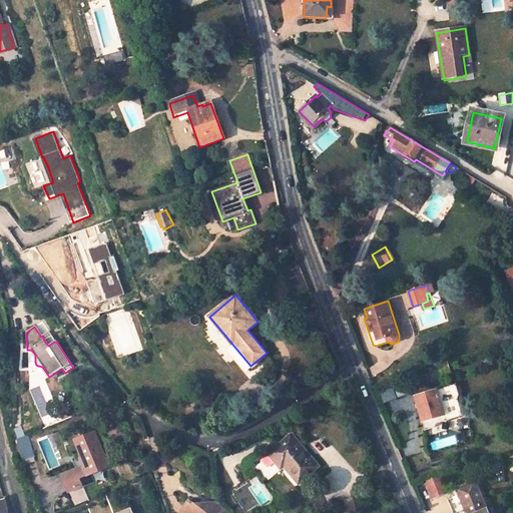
[(48,346),(54,342),(51,337),(44,341),(48,346)]
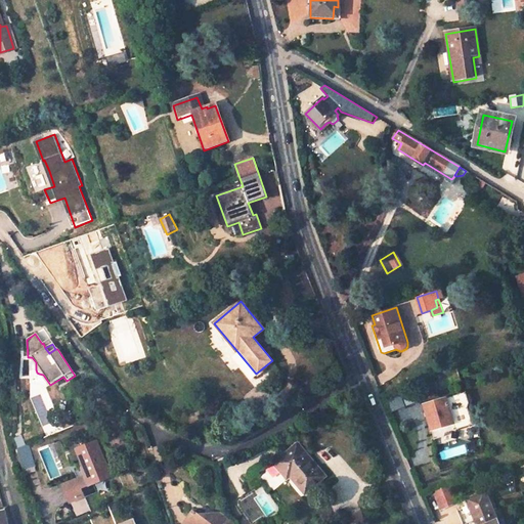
[(36,362),(32,357),(28,357),(36,369),(36,362)]
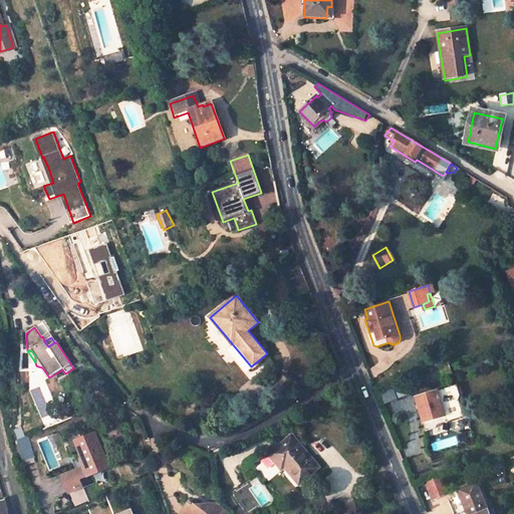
[(46,379),(49,377),(42,367),(38,366),(46,379)]
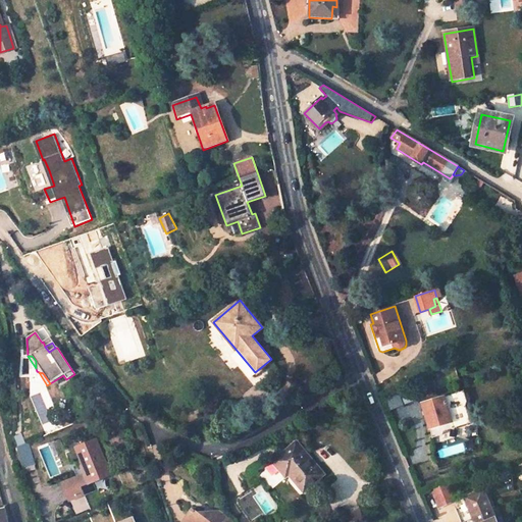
[(440,386),(438,379),(423,383),(425,390),(440,386)]
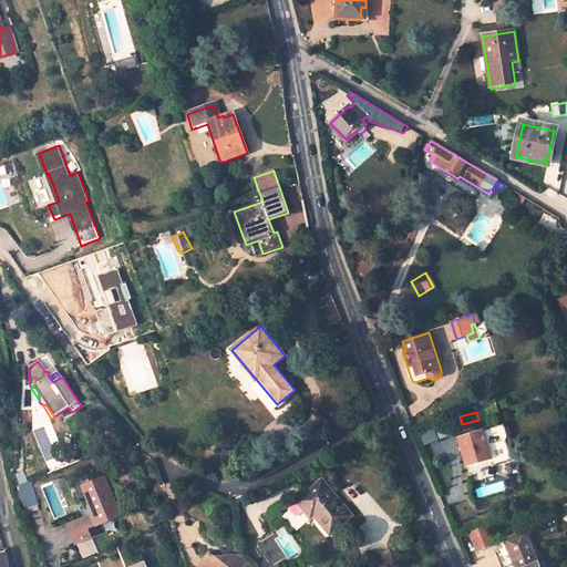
[(451,420),(435,425),(441,439),(456,432),(451,420)]
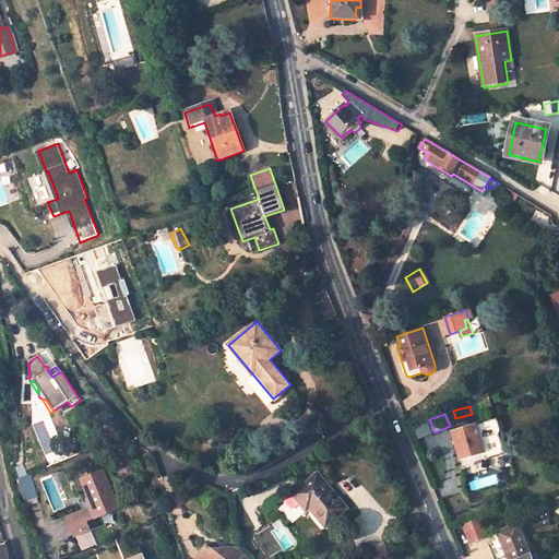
[(477,425),(487,458),(504,453),(499,435),(500,429),(497,418),(477,425)]
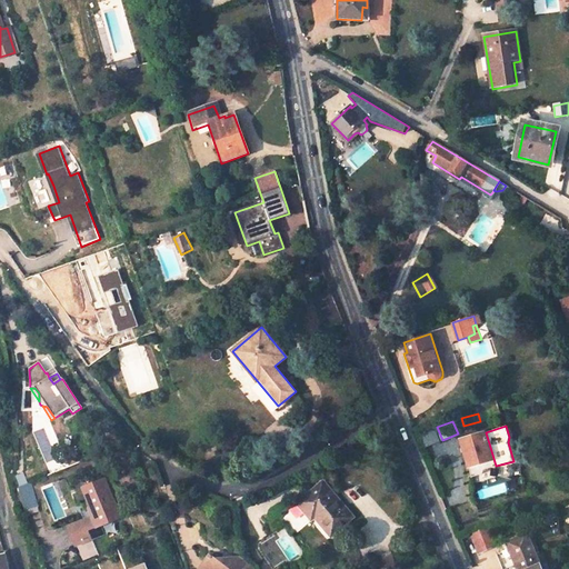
[(435,428),(419,435),(425,447),(440,441),(435,428)]
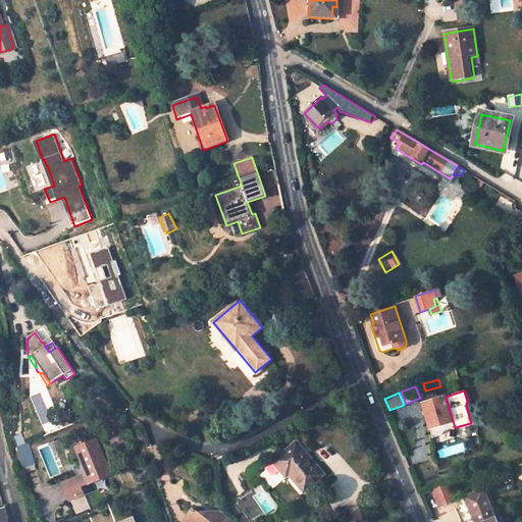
[(446,397),(423,404),(433,437),(442,434),(445,430),(455,427),(446,397)]
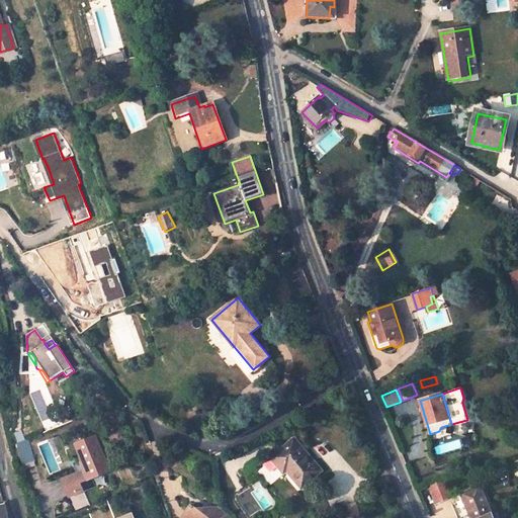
[(95,436),(76,443),(86,467),(63,478),(70,494),(93,484),(90,477),(109,468),(95,436)]
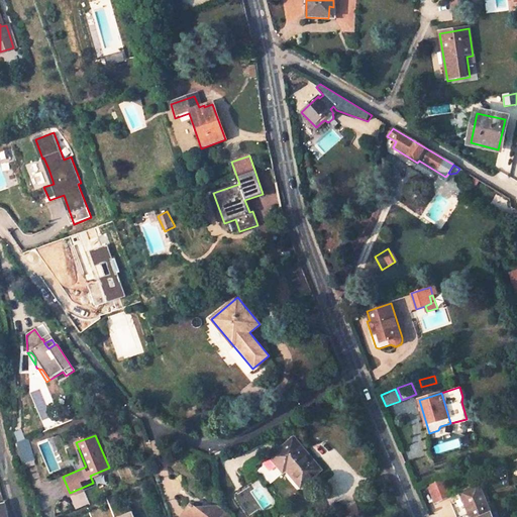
[(293,437),(270,457),(277,466),(280,463),(286,470),(301,488),(321,471),(293,437)]
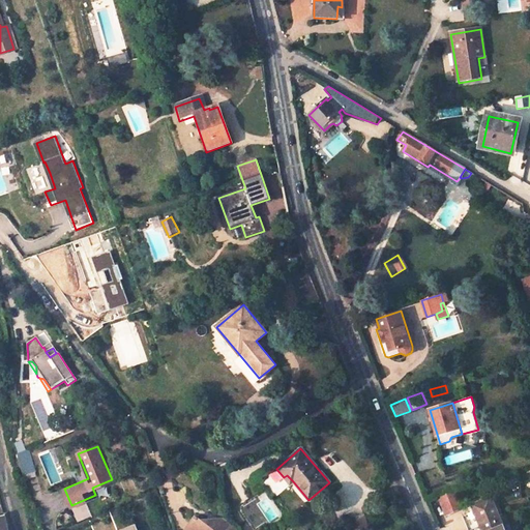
[(29,449),(17,452),(23,474),(34,471),(29,449)]
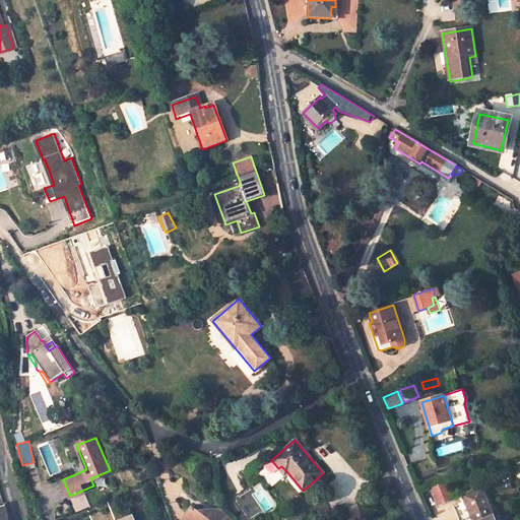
[(281,466),(278,468),(284,475),(287,472),(281,466)]
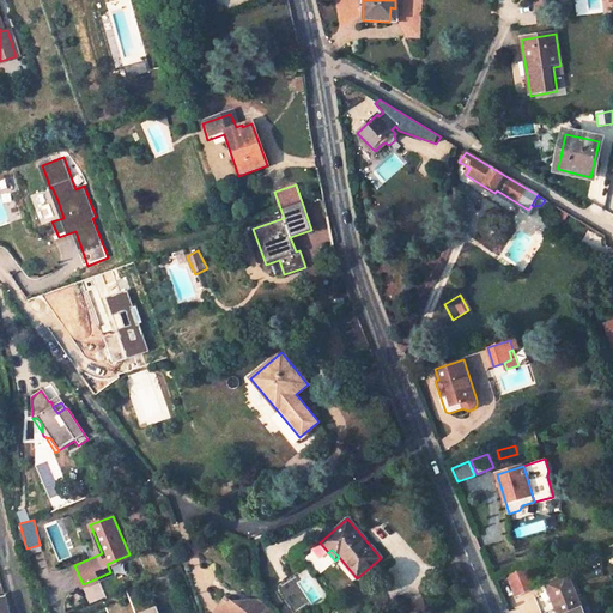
[(503,576),(511,596),(530,589),(522,570),(503,576)]
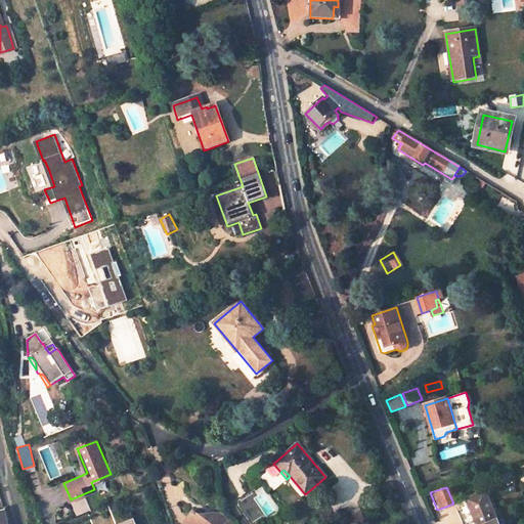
[(253,490),(234,503),(249,523),(254,523),(264,518),(251,497),(256,494),(253,490)]
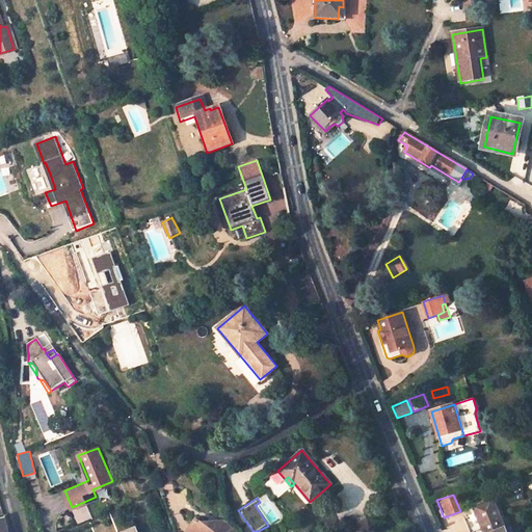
[(475,507),(477,512),(489,506),(488,501),(475,507)]
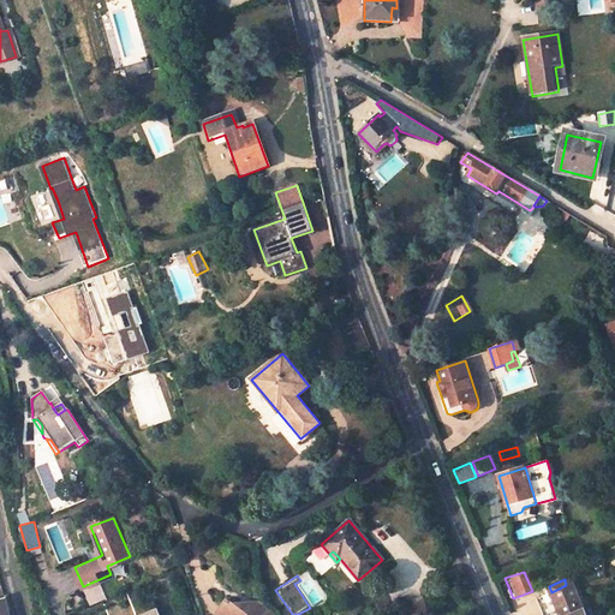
[(566,585),(551,592),(560,614),(586,614),(573,581),(566,585)]
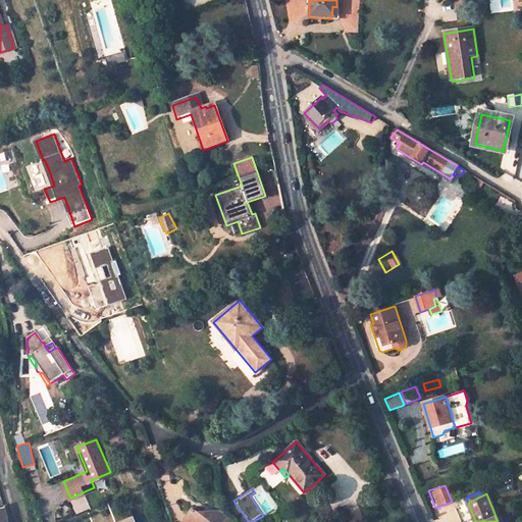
[(360,521),(357,508),(344,512),(346,521),(360,521)]
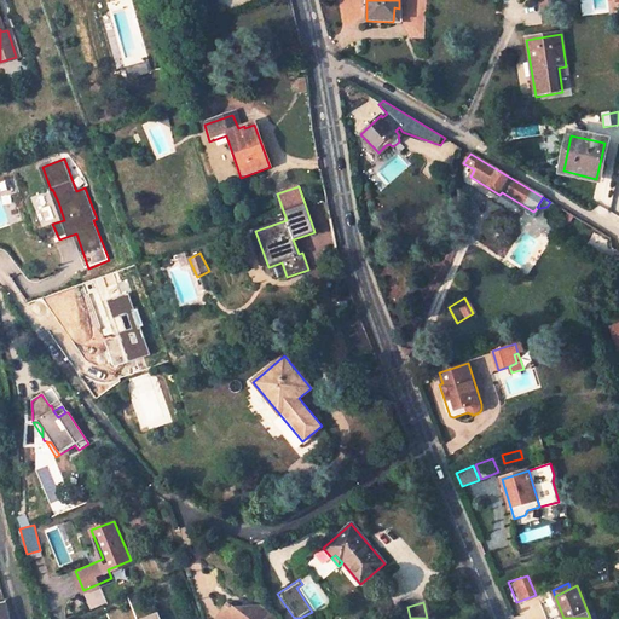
[(272,618),(262,609),(249,612),(249,611),(248,611),(248,609),(244,607),(242,607),(239,607),(238,607),(238,608),(233,611),(225,603),(212,618),(272,618)]
